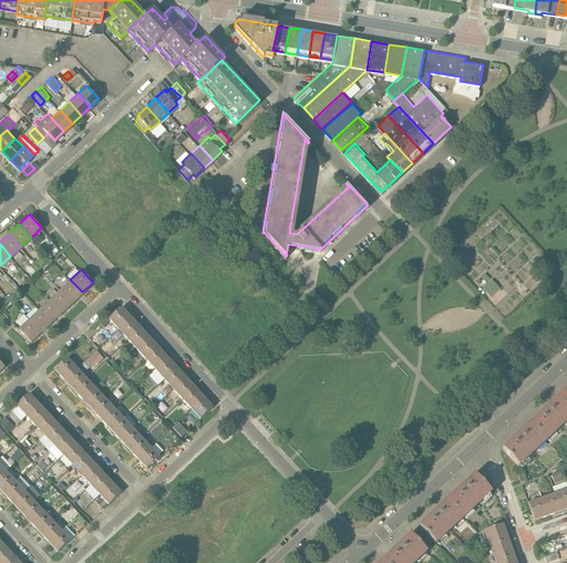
[(82,292),(70,279),(60,288),(72,302),(82,292)]
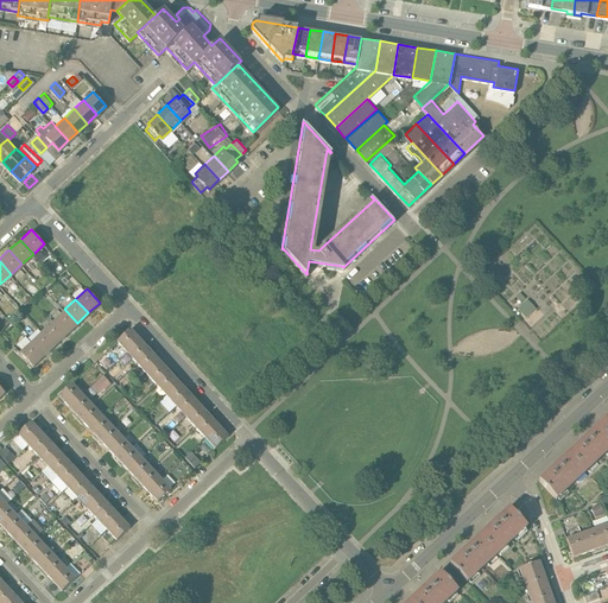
[(524,299),(518,305),(526,313),(532,308),(524,299)]
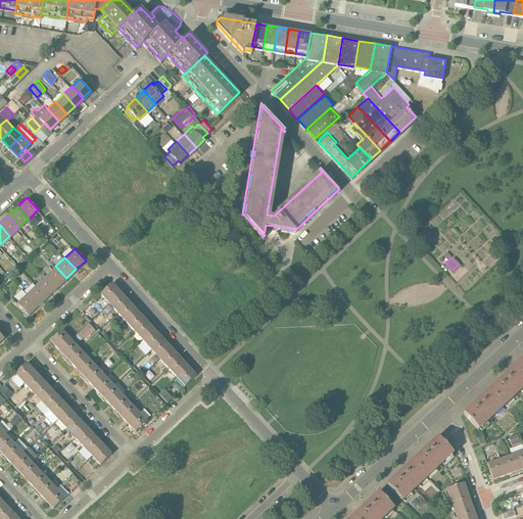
[(66,278),(55,266),(46,275),(57,287),(66,278)]
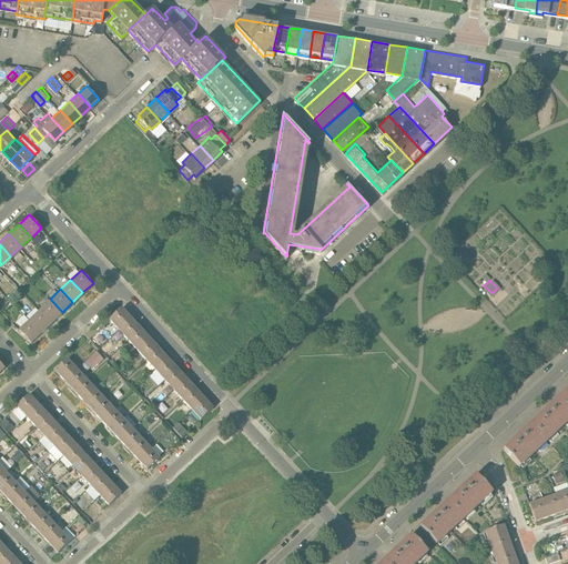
[(62,312),(50,299),(40,308),(52,321),(62,312)]
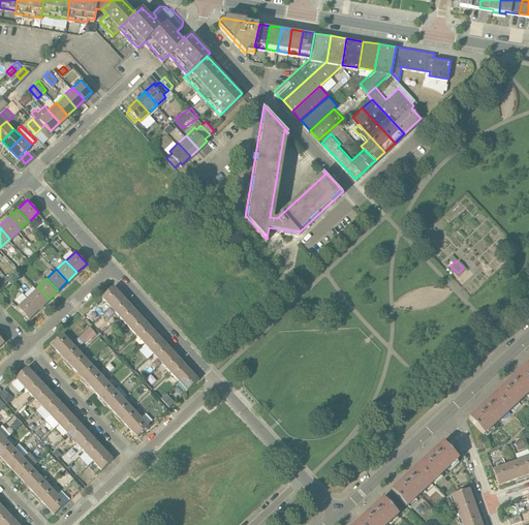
[(101,295),(111,305),(122,294),(114,284),(101,295)]
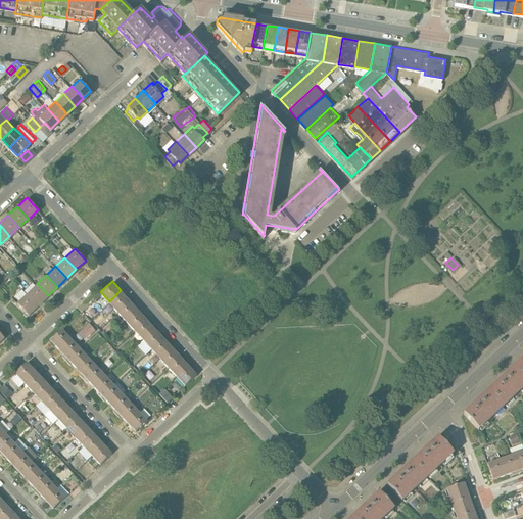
[(48,295),(37,283),(27,292),(39,304),(48,295)]
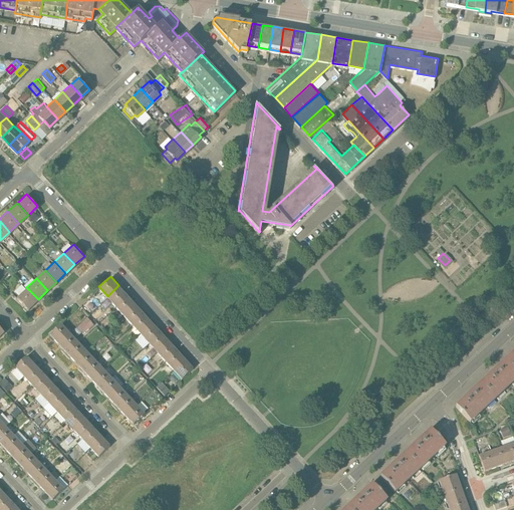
[(118,285),(107,296),(115,305),(126,294),(118,285)]
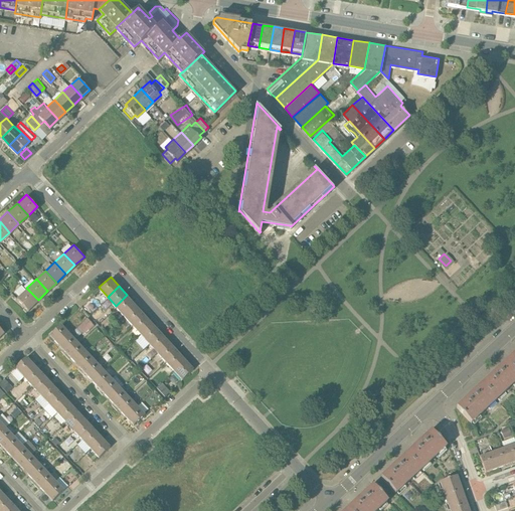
[(38,300),(26,288),(17,297),(28,309),(38,300)]
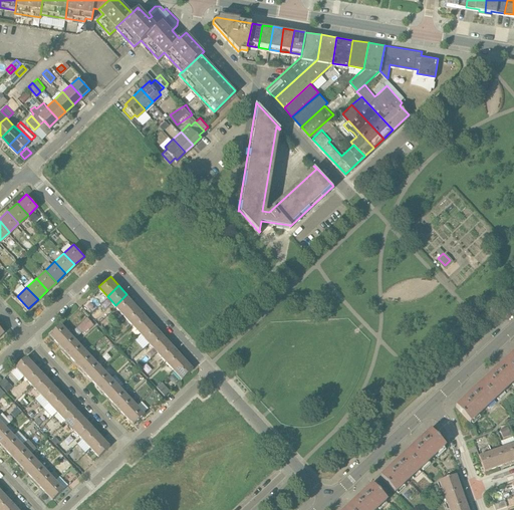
[(126,294),(115,305),(123,314),(136,303),(126,294)]
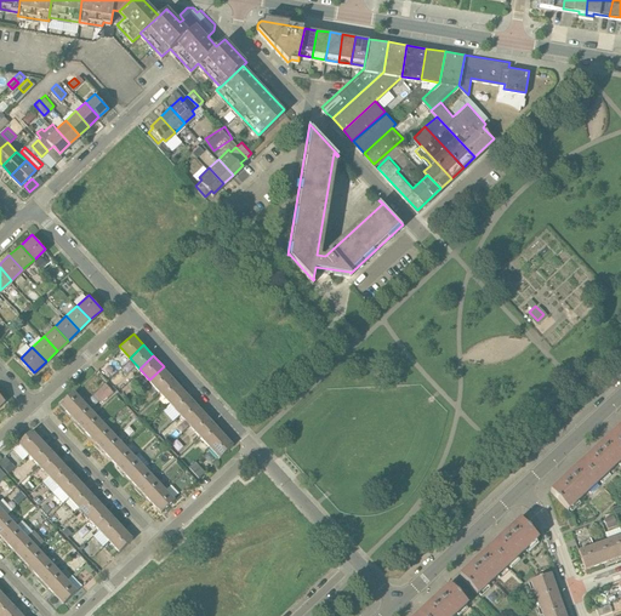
[(164,366),(149,380),(160,389),(174,377),(164,366)]
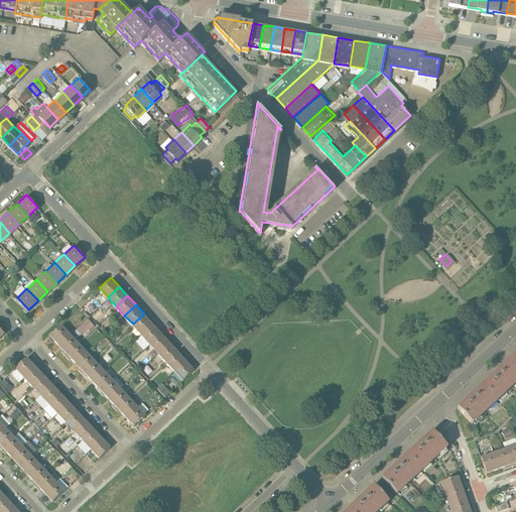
[(144,313),(133,324),(141,333),(152,323),(144,313)]
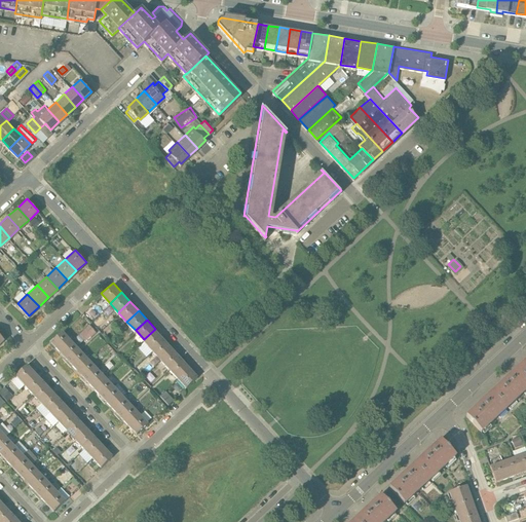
[(82,334),(86,338),(96,330),(90,325),(86,329),(86,330),(82,334)]
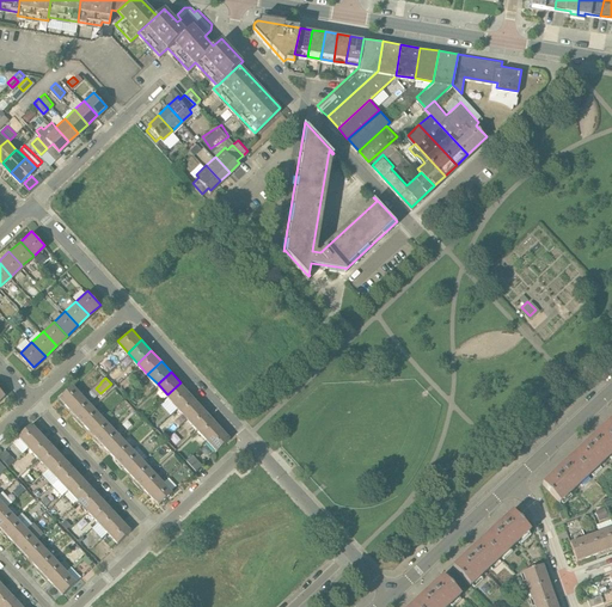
[(181,382),(167,394),(177,405),(190,393),(181,382)]
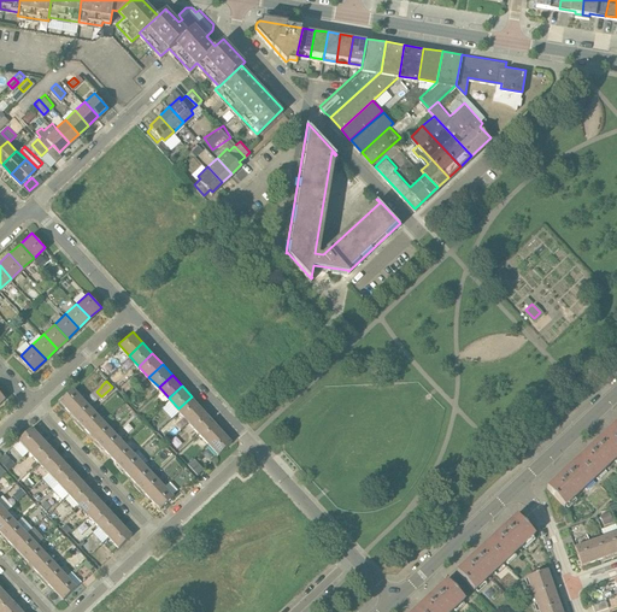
[(59,399),(70,410),(83,398),(72,387),(59,399)]
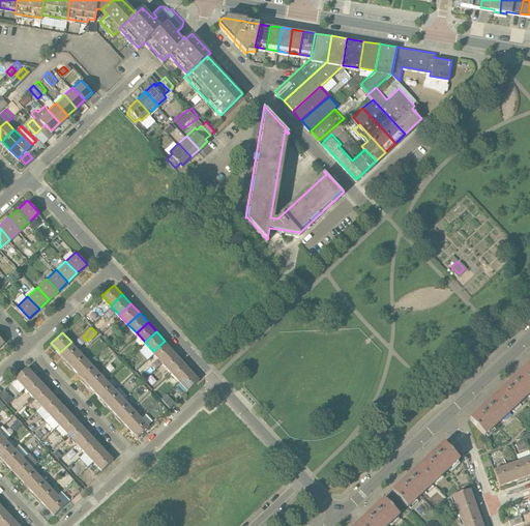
[(165,341),(153,351),(162,360),(173,350),(165,341)]
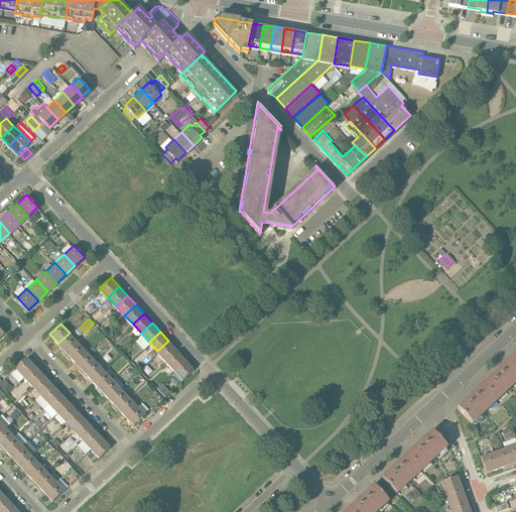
[(70,333),(58,343),(67,352),(78,342),(70,333)]
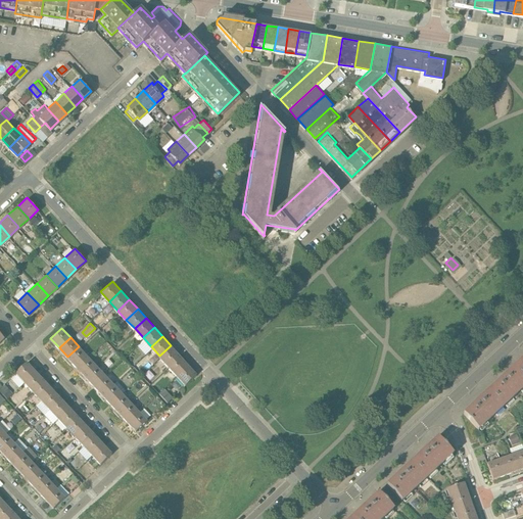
[(171,345),(159,356),(168,365),(179,355),(171,345)]
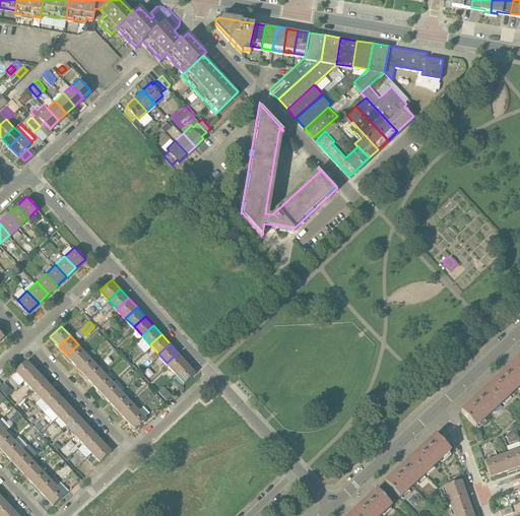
[(78,344),(67,355),(76,364),(87,353),(78,344)]
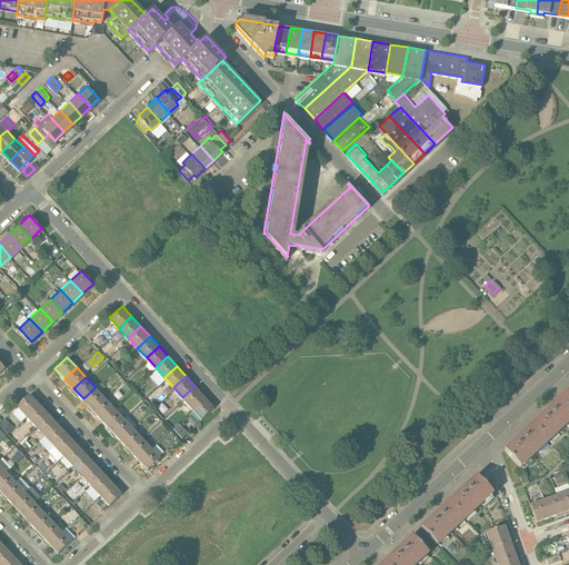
[(195,386),(182,397),(191,407),(205,396),(195,386)]
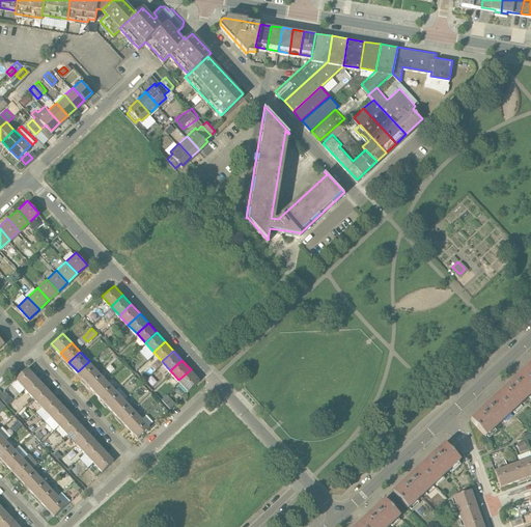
[(530,360),(522,369),(530,379),(530,360)]
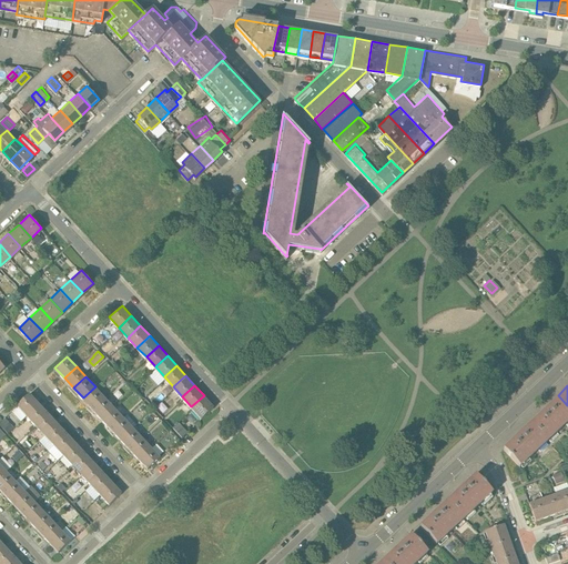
[(95,386),(83,398),(92,408),(104,396),(95,386)]
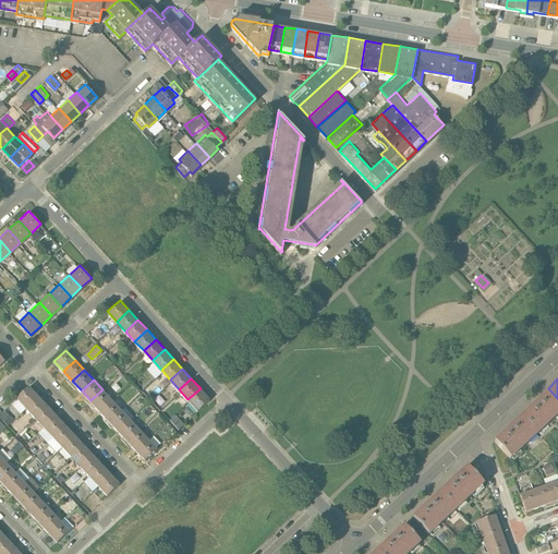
[(16,396),(26,407),(38,395),(28,385),(16,396)]
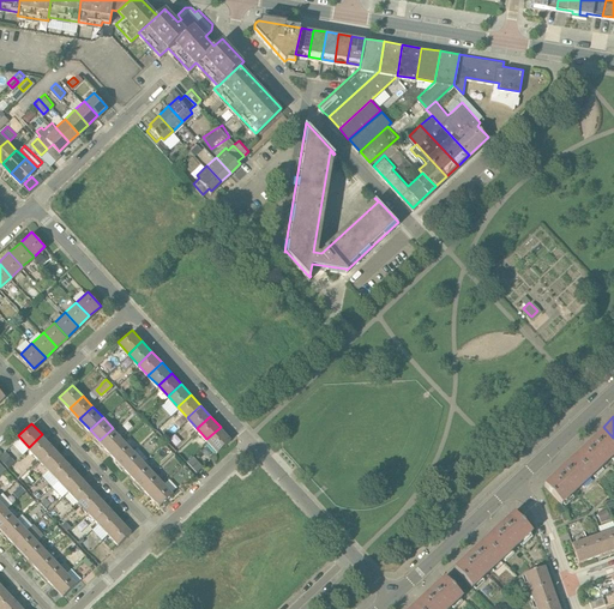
[(221,427),(206,439),(217,450),(230,438),(221,427)]
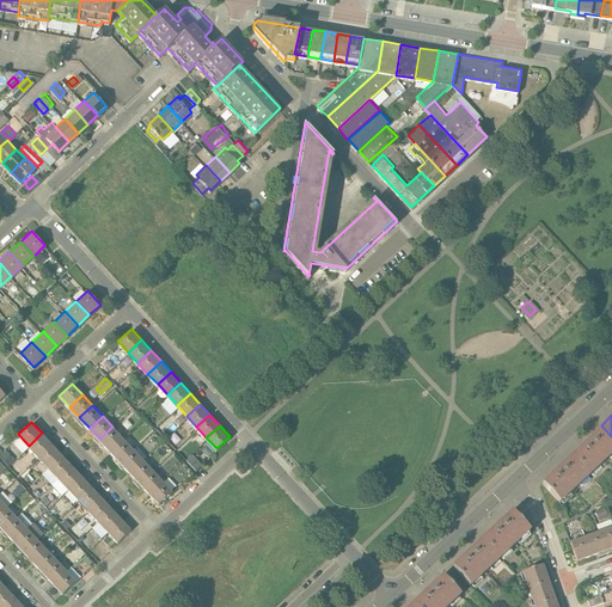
[(589,472),(611,451),(611,436),(601,425),(589,436),(589,435),(582,441),(583,442),(571,453),(589,472)]
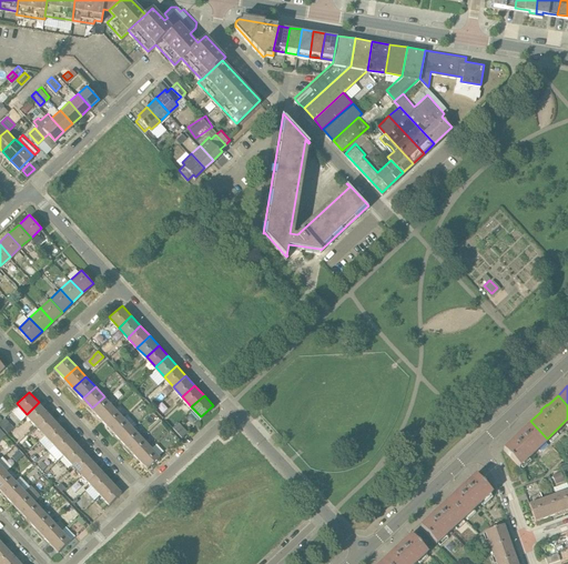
[(104,396),(92,408),(101,418),(113,405),(104,396)]
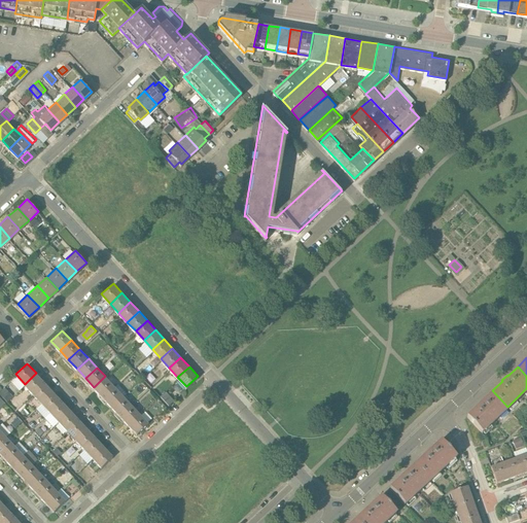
[(36,373),(25,384),(33,392),(44,382),(36,373)]
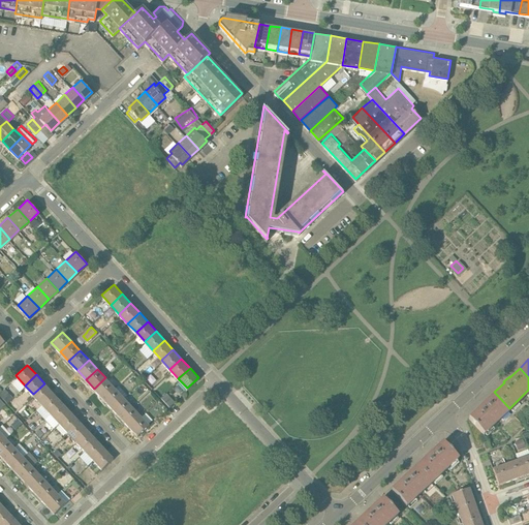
[(105,377),(94,389),(102,398),(114,387),(105,377)]
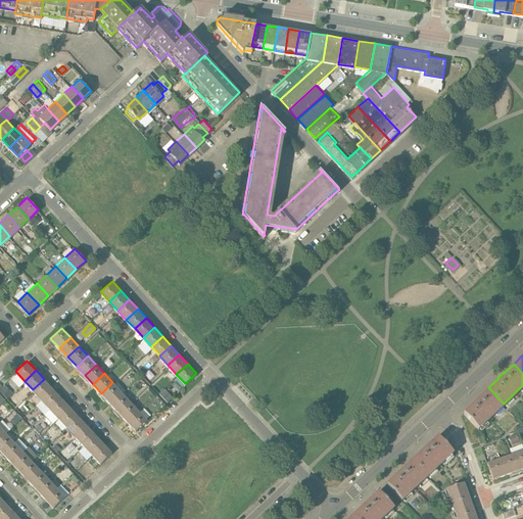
[(21,385),(25,381),(18,375),(15,378),(21,385)]
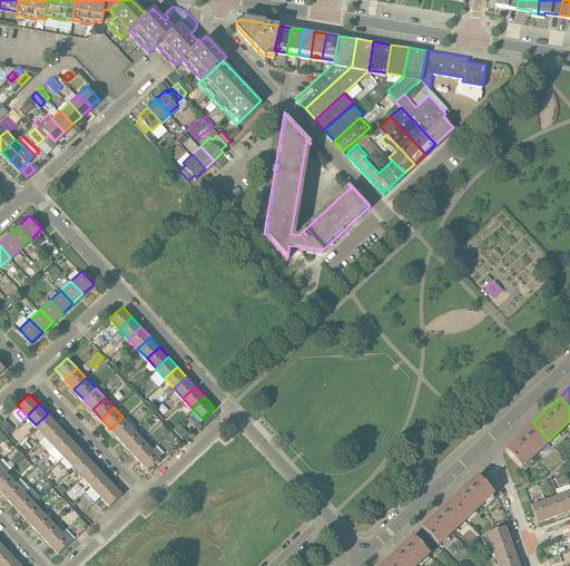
[(48,413),(36,425),(45,435),(57,423),(48,413)]
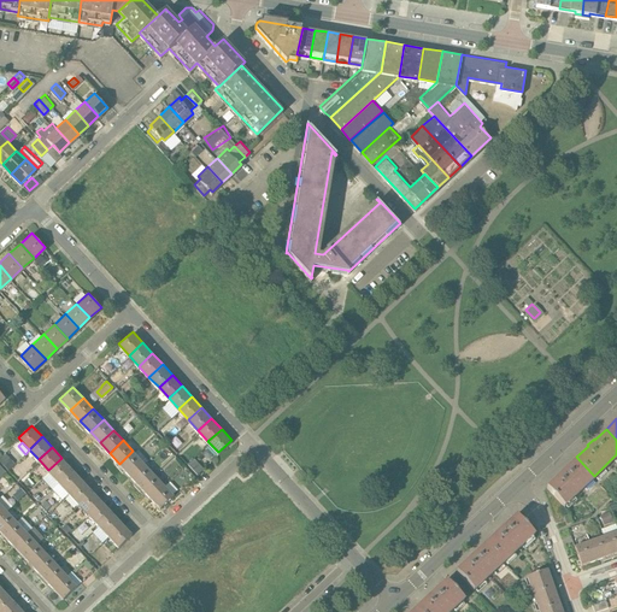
[(133,451),(119,464),(130,474),(144,462),(133,451)]
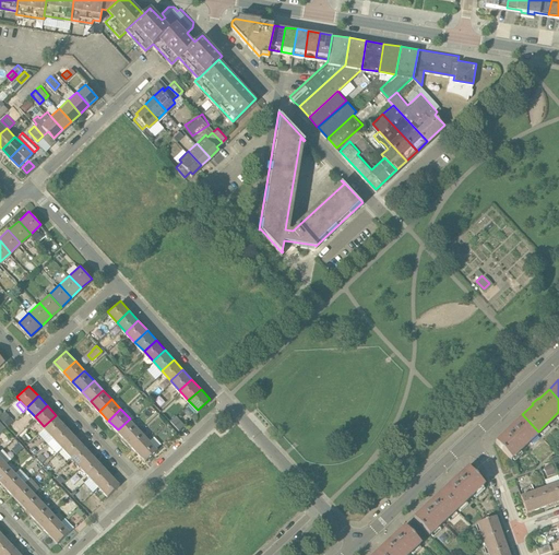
[(9,412),(2,418),(8,424),(14,418),(9,412)]
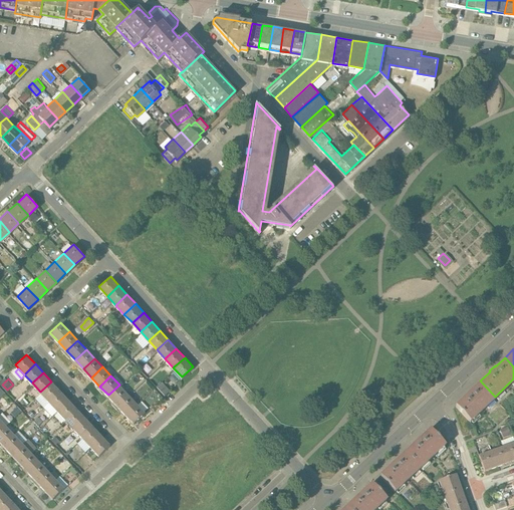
[(157,385),(165,394),(170,389),(162,379),(157,385)]
